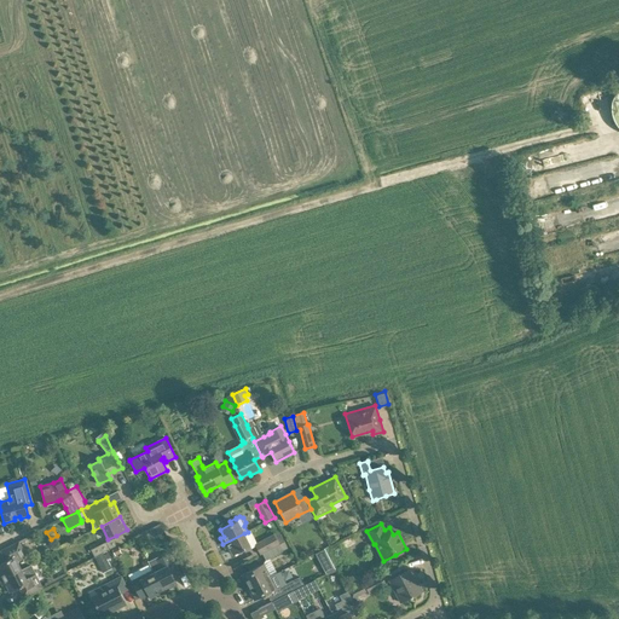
[(259,554),(278,544),(285,541),(281,531),(273,534),(256,543),(250,530),(248,532),(244,533),(223,544),(226,549),(230,548),(233,555),(244,549),(246,551),(252,549),(252,548),(255,547),(259,554)]
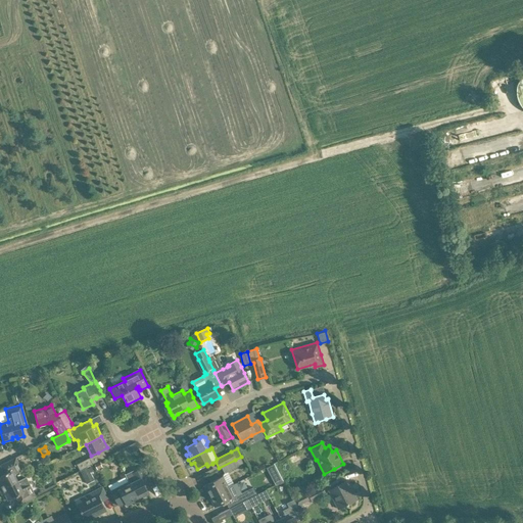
[(22,470),(16,457),(0,465),(5,474),(0,476),(0,483),(0,484),(0,489),(0,490),(18,481),(14,474),(22,470)]
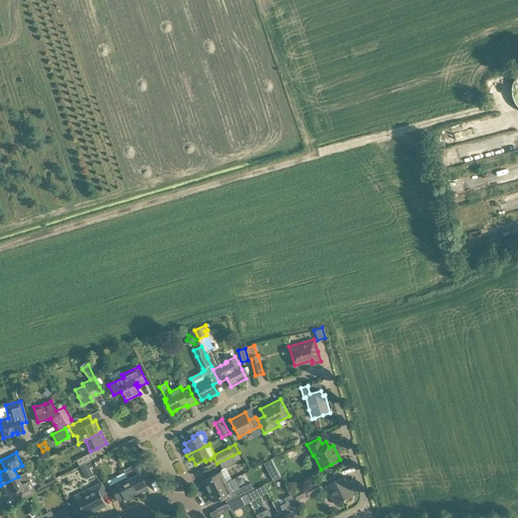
[(79,466),(81,465),(86,462),(92,459),(89,453),(76,460),(79,466)]
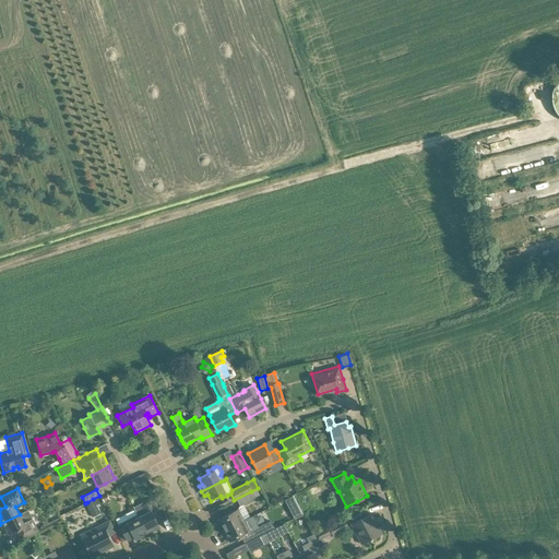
[(254,498),(251,492),(237,500),(239,506),(244,504),(254,498)]
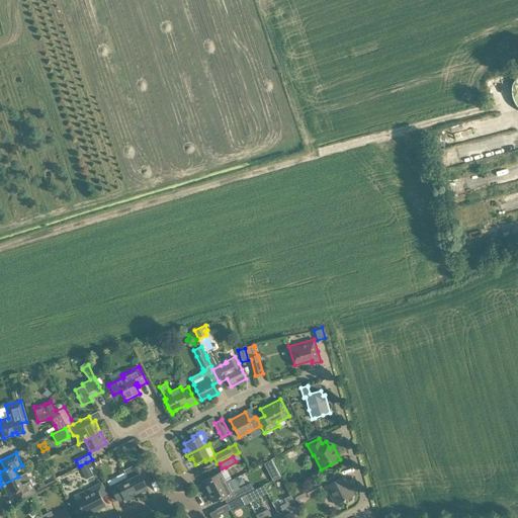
[(271,458),(264,461),(272,480),(279,476),(271,458)]
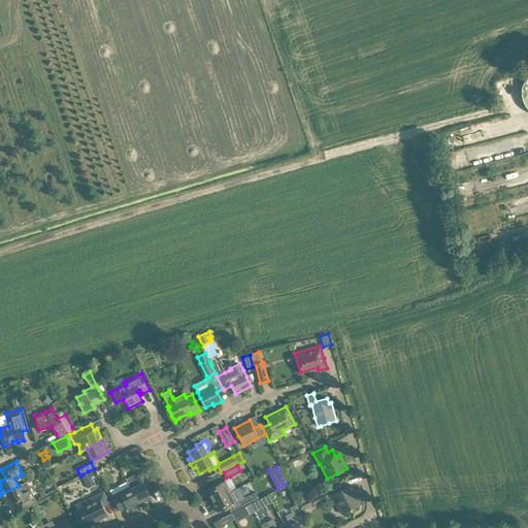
[(90,472),(89,473),(88,471),(83,474),(84,475),(81,476),(85,483),(88,489),(95,485),(92,479),(90,472)]
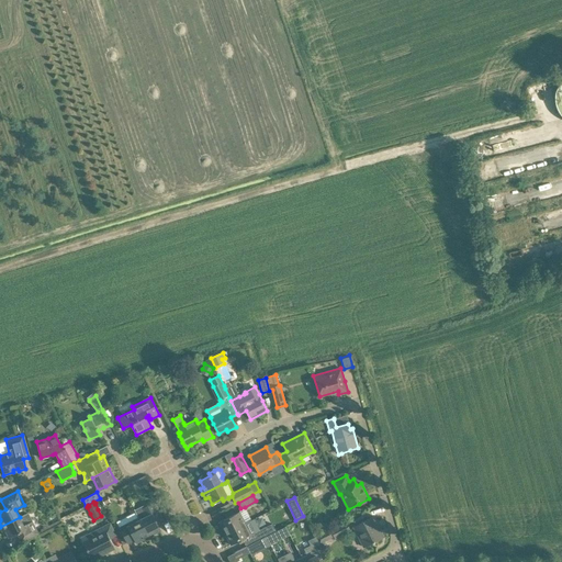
[(158,526),(165,523),(155,502),(143,508),(135,512),(148,537),(160,531),(158,526)]
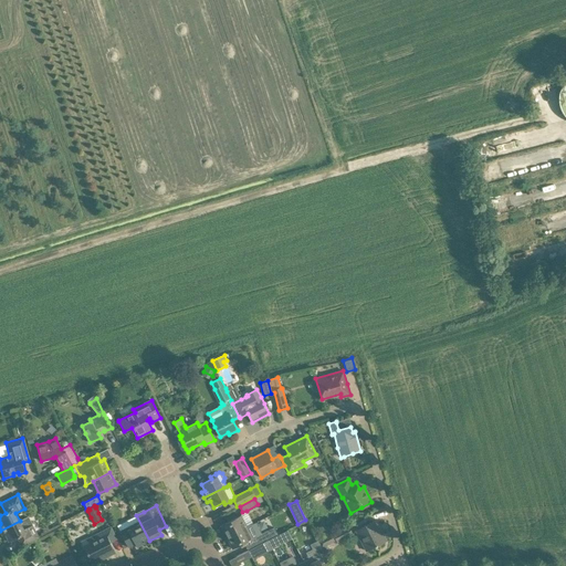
[(149,541),(136,515),(117,525),(119,531),(122,534),(123,537),(128,547),(135,544),(137,547),(149,541)]
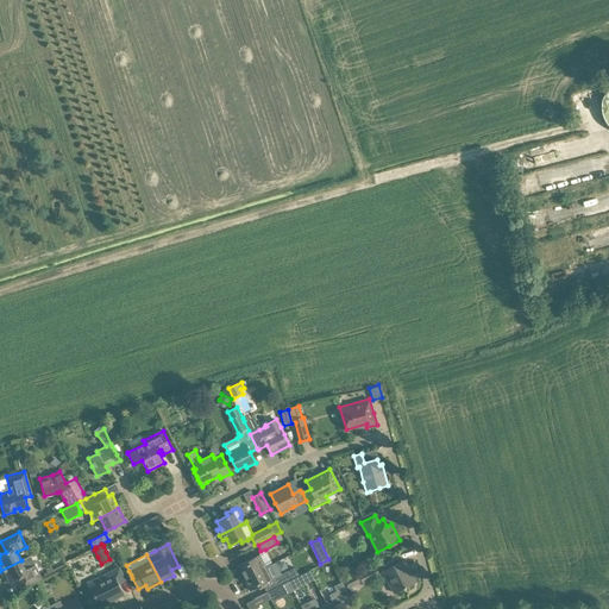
[(244,578),(265,567),(258,554),(253,557),(252,554),(245,558),(246,560),(238,565),(244,578)]
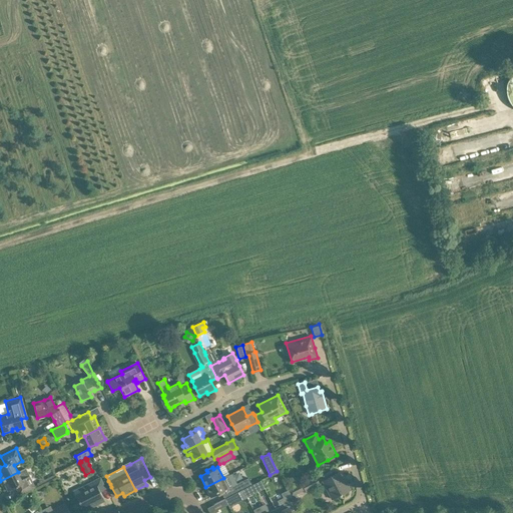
[(29,476),(27,477),(24,469),(18,472),(0,481),(2,485),(5,484),(8,491),(16,487),(20,495),(29,491),(35,488),(29,476)]
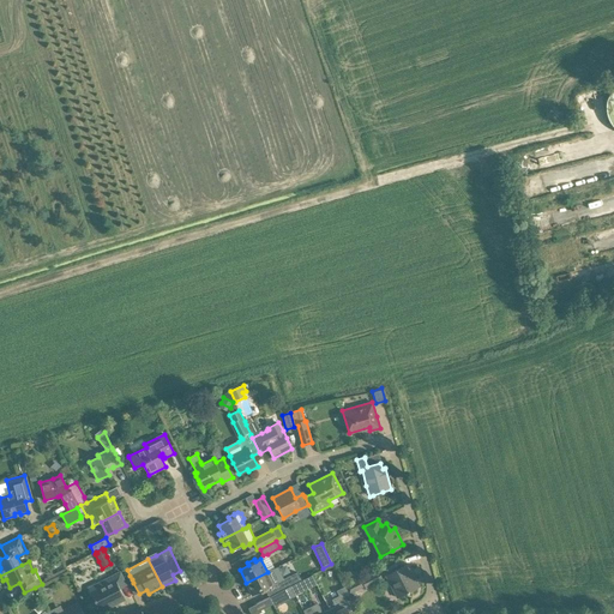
[(390,583),(397,597),(419,587),(414,577),(411,578),(409,573),(405,565),(386,576),(390,583)]
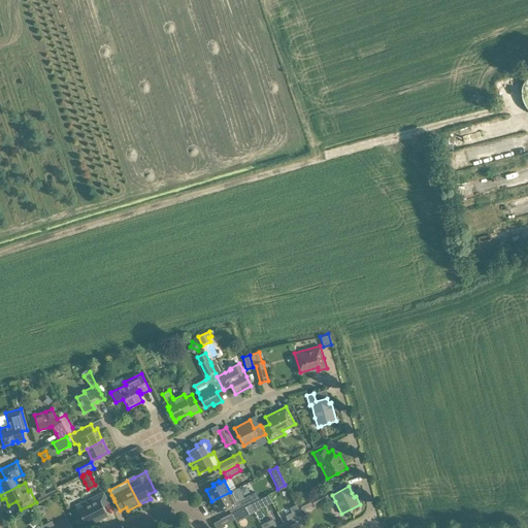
[(226,510),(232,507),(231,504),(235,502),(238,501),(238,500),(242,499),(237,488),(230,492),(211,501),(217,512),(225,508),(226,510)]
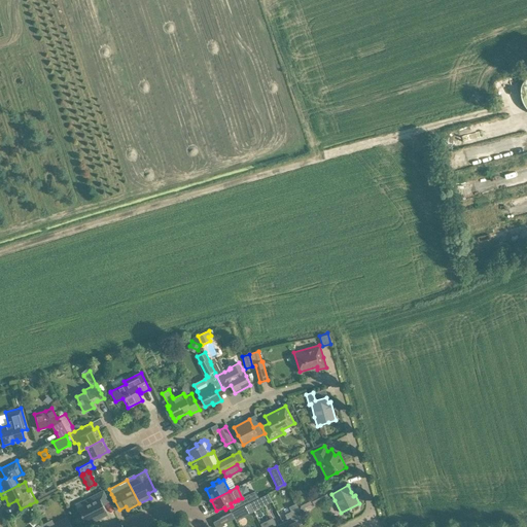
[(313,504),(327,496),(324,489),(310,497),(313,502),(313,504)]
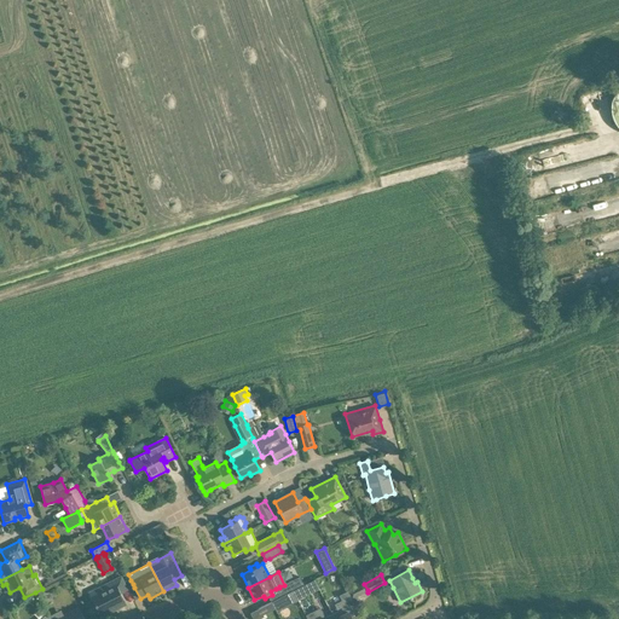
[(90,594),(94,605),(100,615),(116,607),(117,609),(126,605),(121,594),(128,590),(121,577),(90,594)]
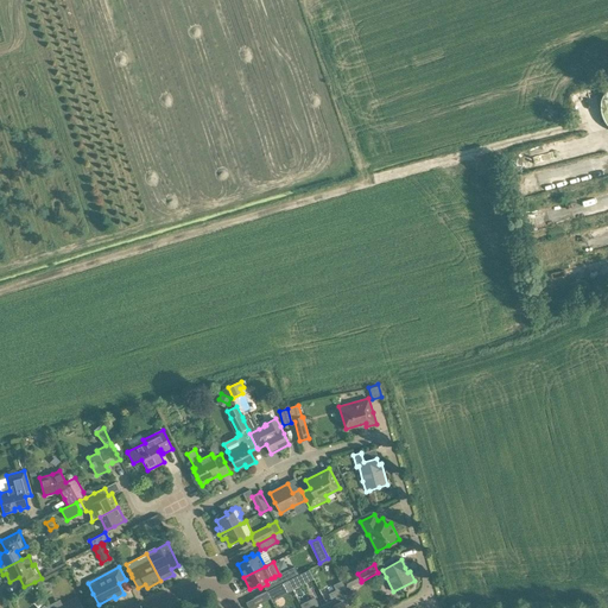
[(314,580),(309,569),(298,575),(291,578),(287,580),(293,590),(314,580)]
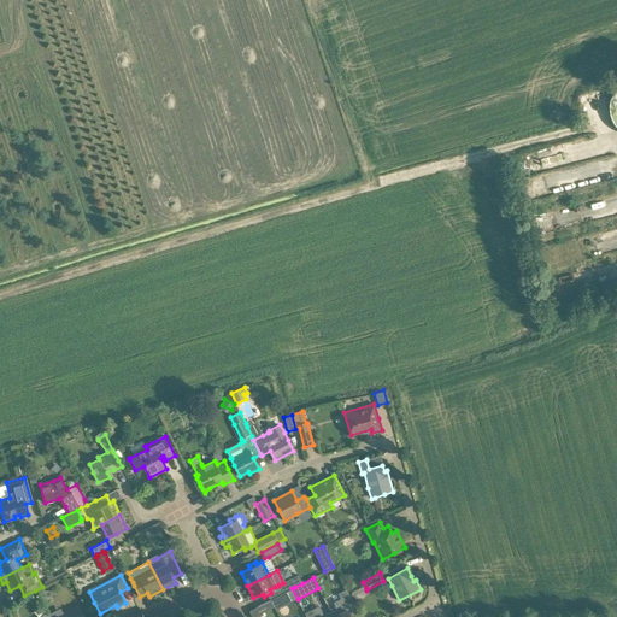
[(278,585),(278,586),(283,593),(297,587),(292,579),(283,583),(278,585)]
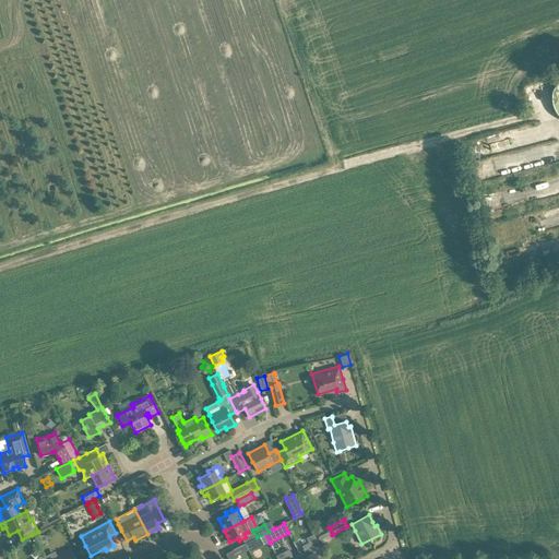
[(317,540),(324,536),(321,531),(313,534),(317,540)]
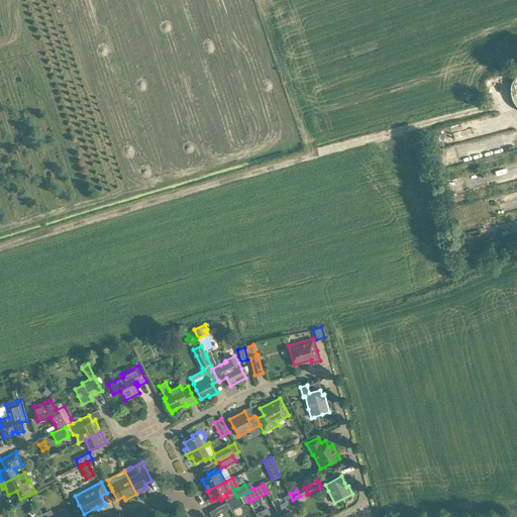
[(249,502),(244,493),(237,497),(234,499),(238,507),(249,502)]
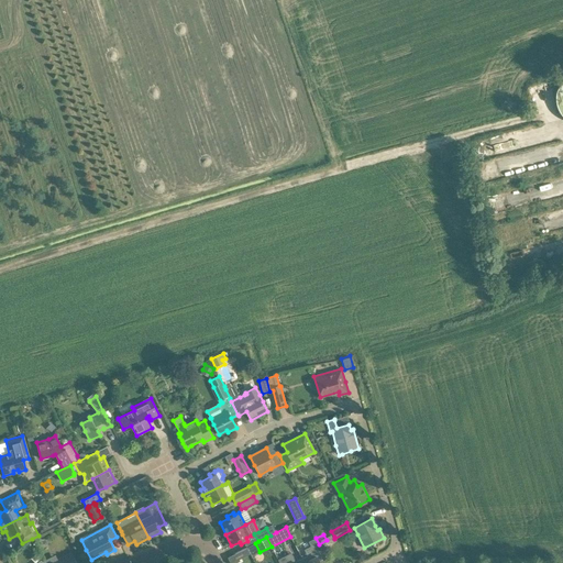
[(326,555),(319,544),(316,538),(308,542),(310,547),(305,550),(307,555),(301,558),(304,562),(320,562),(318,559),(326,555)]
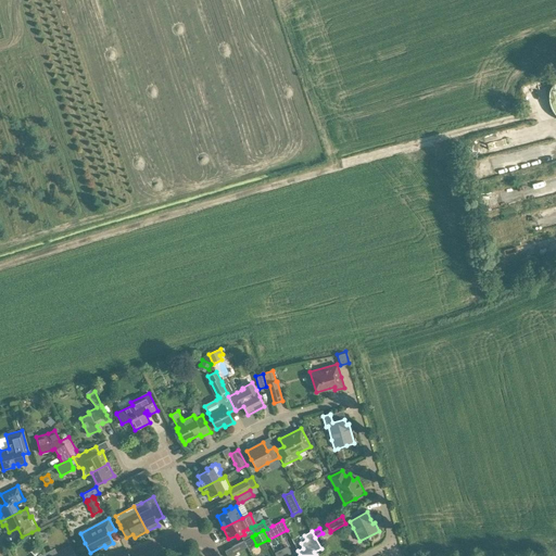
[(300,555),(298,551),(292,554),(288,545),(275,552),(276,555),(300,555)]
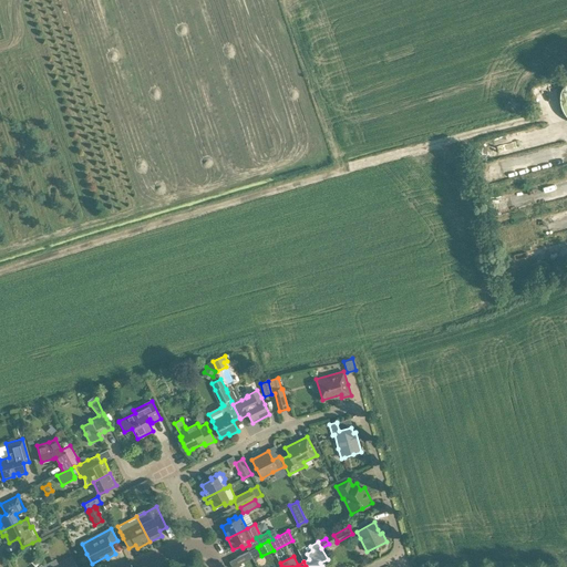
[(59,565),(54,566),(76,566),(72,557),(58,564),(59,565)]
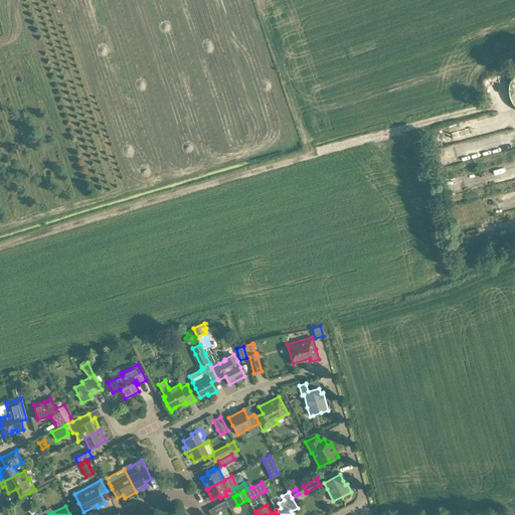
[(215,514),(219,513),(216,506),(208,510),(210,514),(215,514)]
